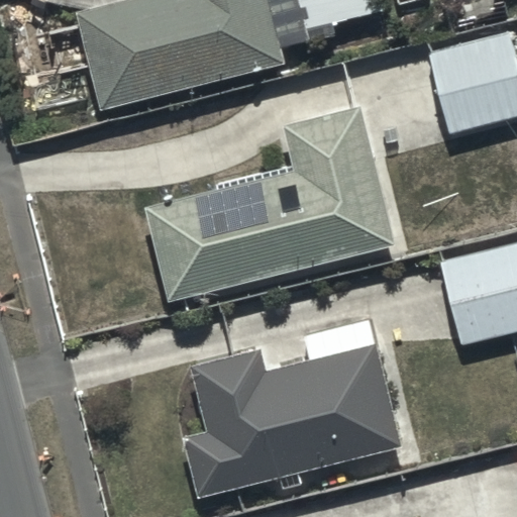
[(136,0),(78,15),(101,111),(286,65),(282,48),(310,41),(299,0),(136,0)]
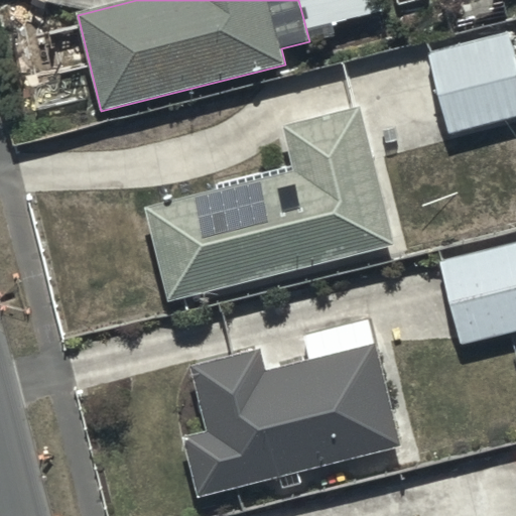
[(515,69),(507,34),(429,55),(453,136),(515,117),(515,69)]
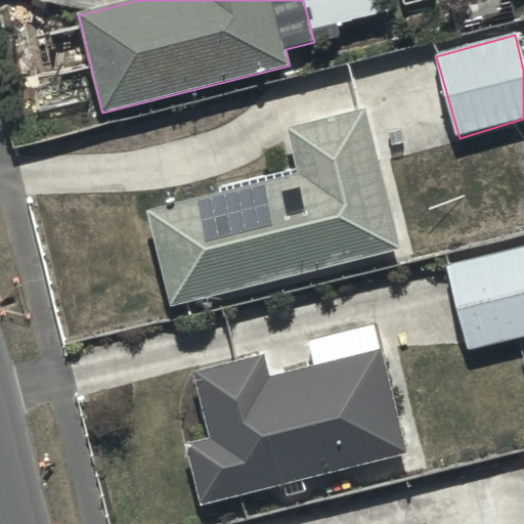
[(147,213),(170,307),(402,250),(367,108),(287,129),(298,176),(147,213)]
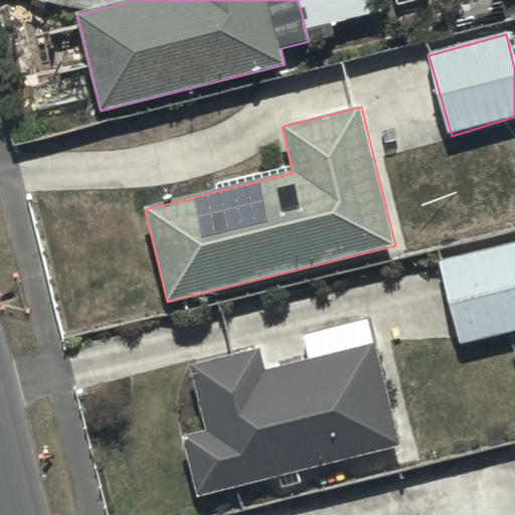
[(514,242),(440,261),(461,345),(514,331),(514,242)]
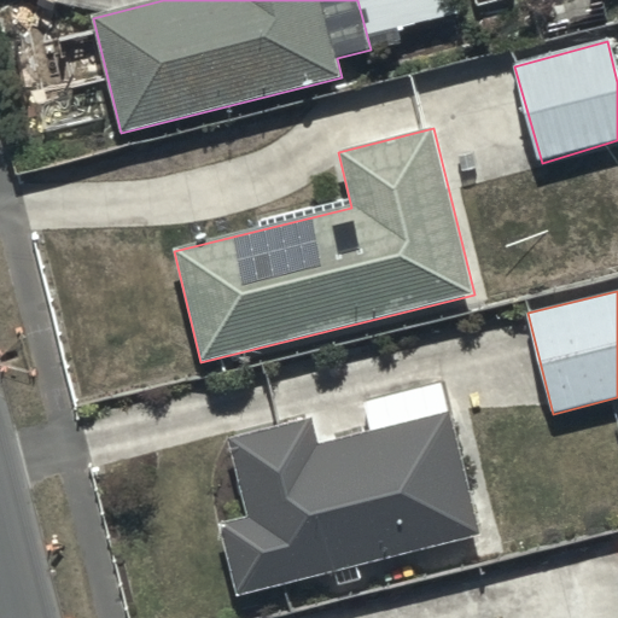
[(222,526),(239,596),(334,572),(338,588),(361,582),(357,567),(482,537),(443,382),(360,401),(367,433),(316,445),(309,417),(226,437),(246,520),(222,526)]
